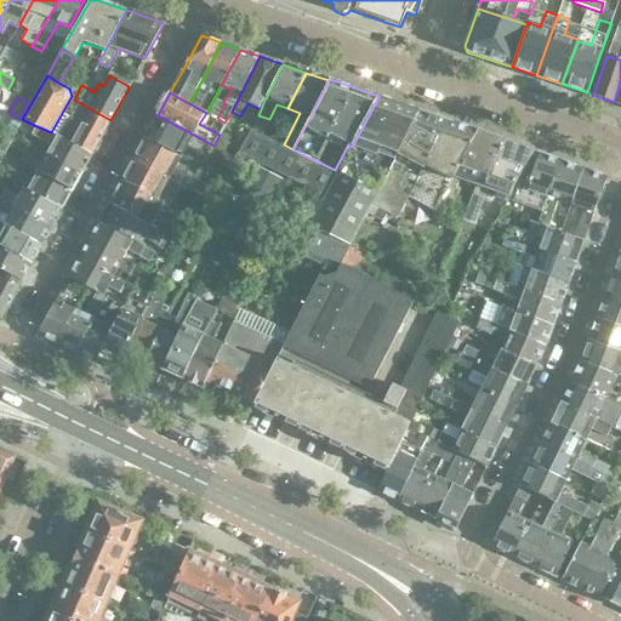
[(379,97),(352,147),(337,174),(379,193),(397,155),(420,112),(379,97)]
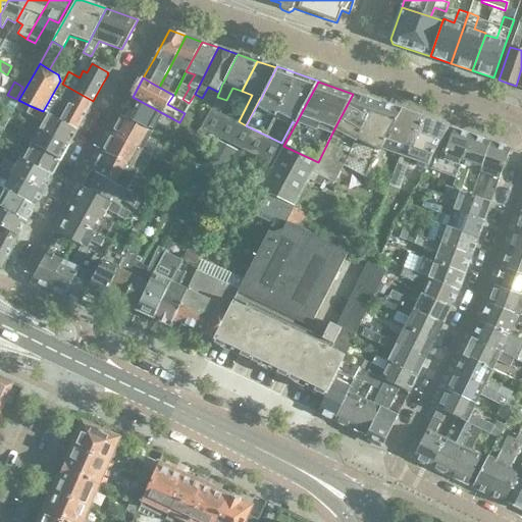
[(48,113),(60,121),(76,132),(93,101),(76,92),(62,84),(47,112),(48,113)]
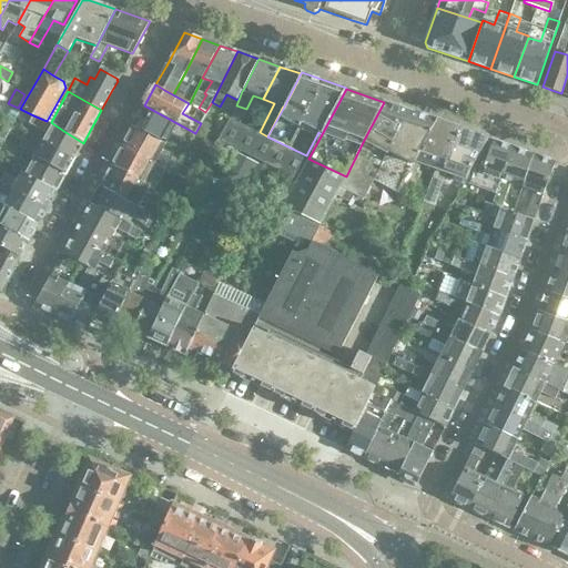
[(384,102),(363,142),(346,176),(341,186),(353,193),(364,200),(373,180),(385,154),(407,111),(384,102)]
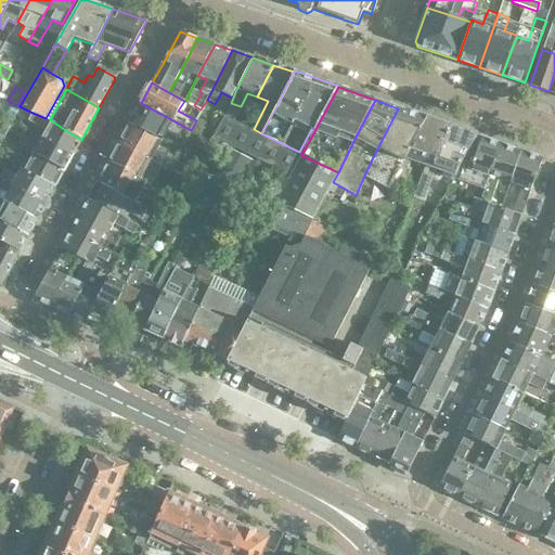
[(141,103),(130,124),(162,140),(167,130),(184,140),(191,130),(141,103)]
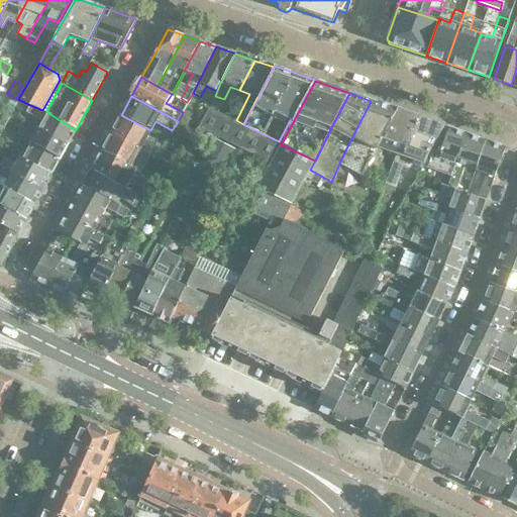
[(216,96),(210,107),(218,111),(223,100),(216,96)]
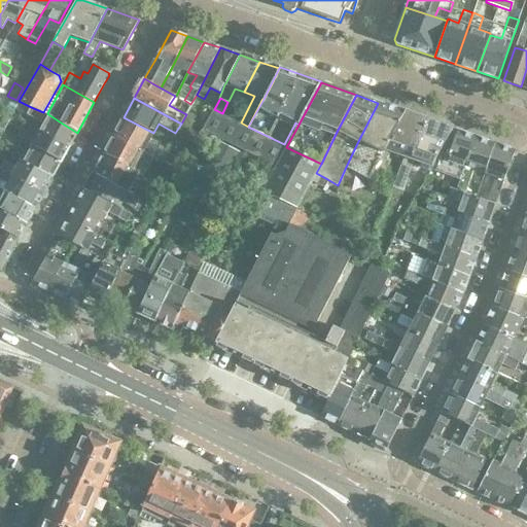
[(11,115),(19,101),(11,99),(5,111),(11,115)]
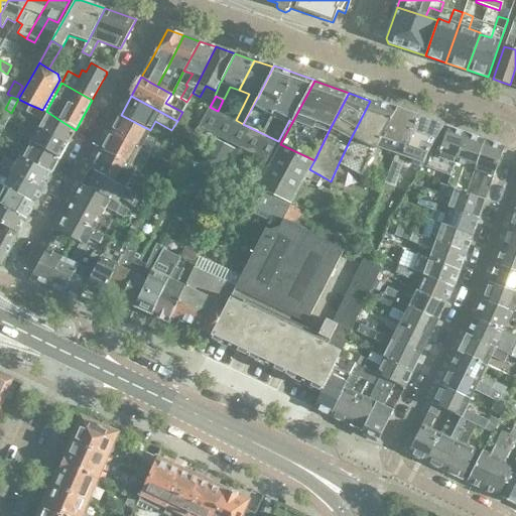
[(396,110),(370,101),(339,163),(361,175),(376,147),(396,110)]
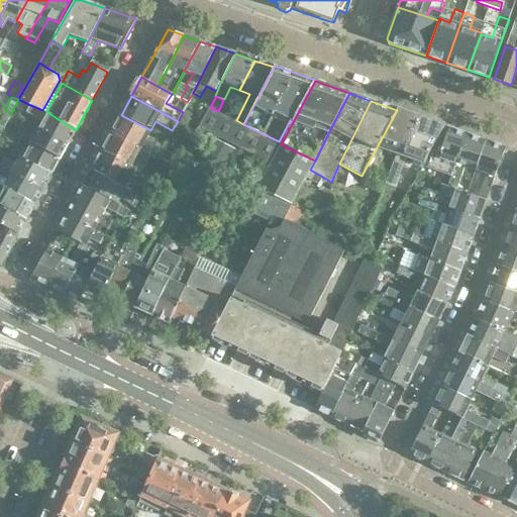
[(39,119),(36,126),(68,144),(76,130),(60,120),(47,112),(47,113),(30,105),(26,112),(39,119)]
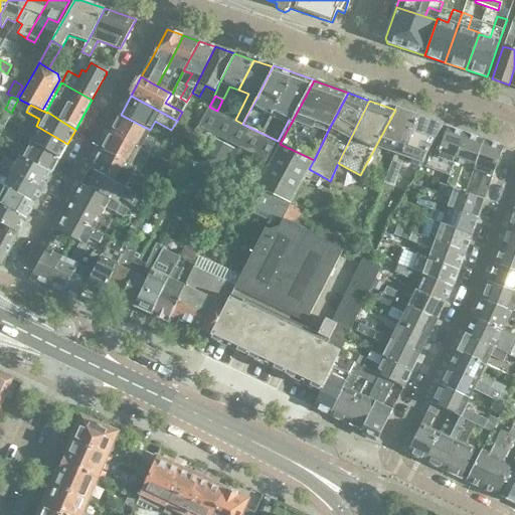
[(209,107),(207,106),(196,126),(269,163),(280,143),(250,128),(242,124),(235,120),(217,111),(209,107)]
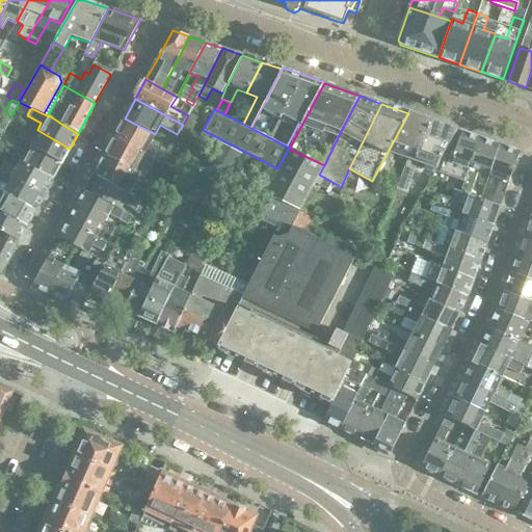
[(190,113),(184,125),(191,129),(197,117),(190,113)]
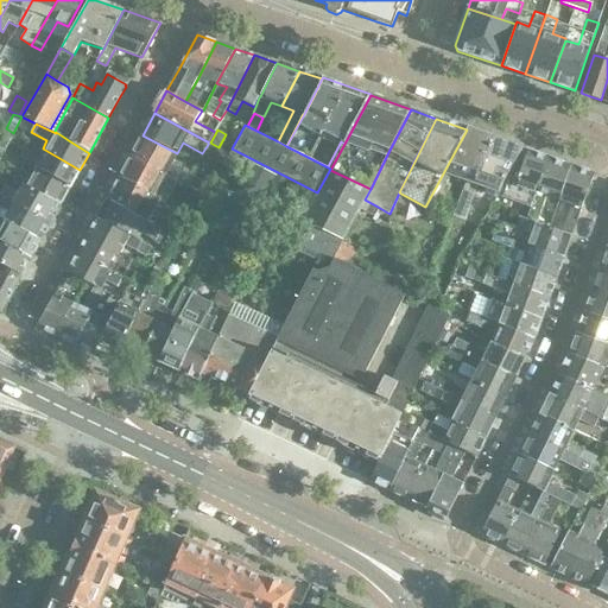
[(449,176),(466,182),(468,183),(493,138),(467,130),(443,173),(449,176)]
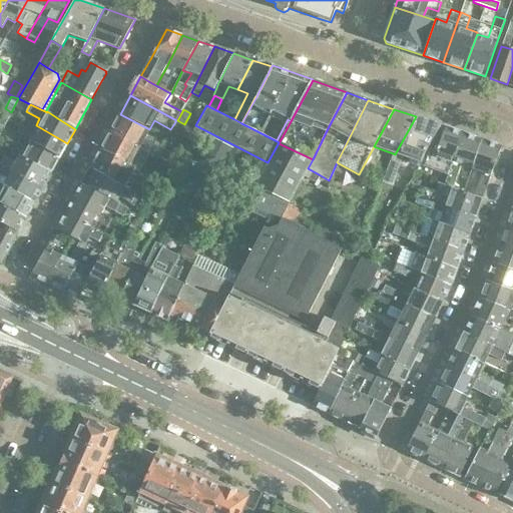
[(0,124),(5,127),(11,115),(6,112),(0,121),(0,124)]
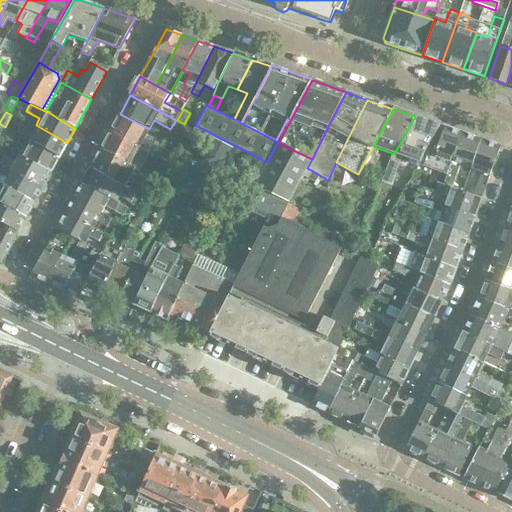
[(120,114),(110,132),(155,157),(162,146),(154,142),(153,144),(144,139),(148,130),(149,131),(149,129),(120,114)]
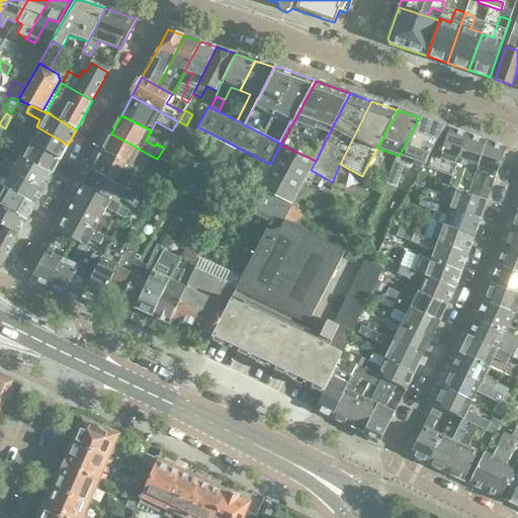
[(420,117),(399,156),(397,155),(385,185),(396,188),(406,159),(424,165),(443,130),(444,126),(420,117)]
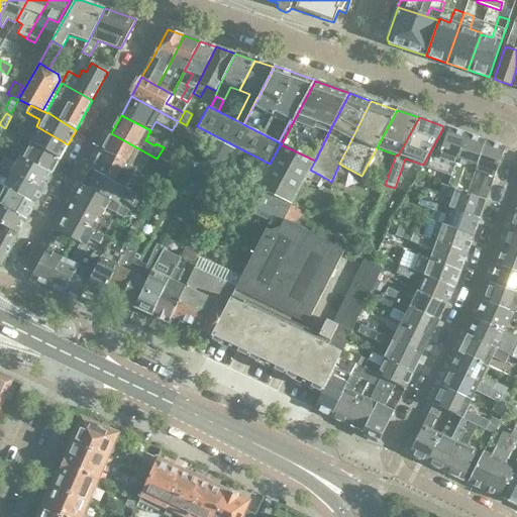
[(25,130),(20,127),(16,135),(60,159),(68,144),(36,126),(29,123),(25,130)]
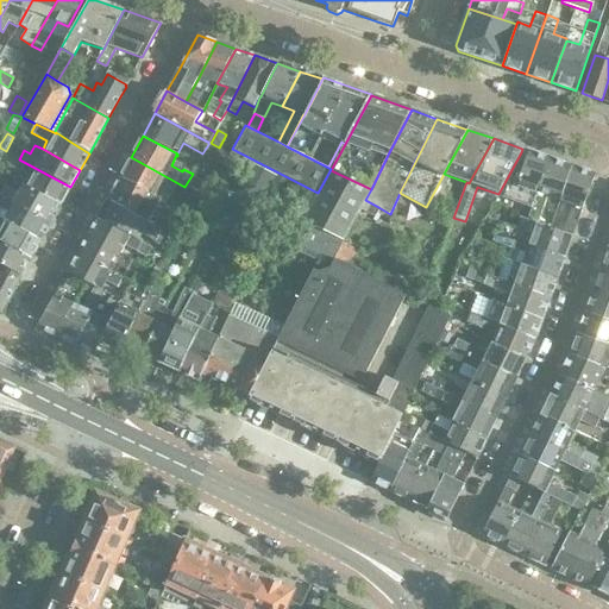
[(528,150),(526,155),(515,186),(528,190),(521,211),(518,208),(515,215),(528,220),(538,194),(550,158),(528,150)]
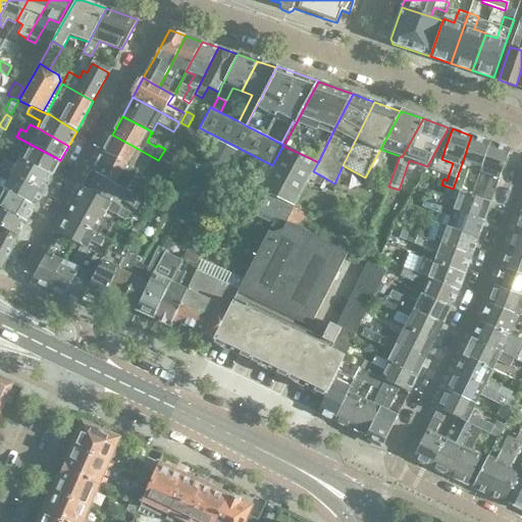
[(112,135),(102,154),(132,170),(138,159),(154,168),(158,160),(112,135)]
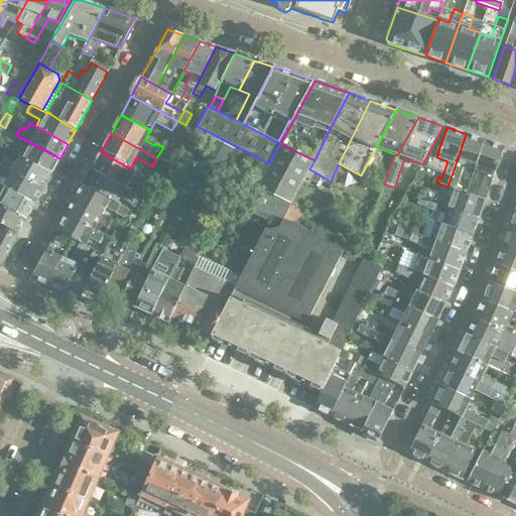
[(466,134),(456,164),(447,186),(454,189),(455,188),(456,189),(464,166),(474,170),(485,140),(466,134)]
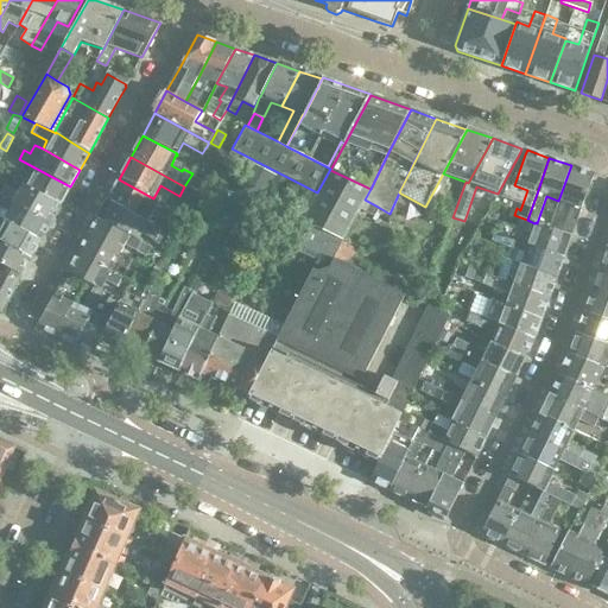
[(19,159),(13,168),(31,177),(26,187),(61,206),(70,187),(19,159)]
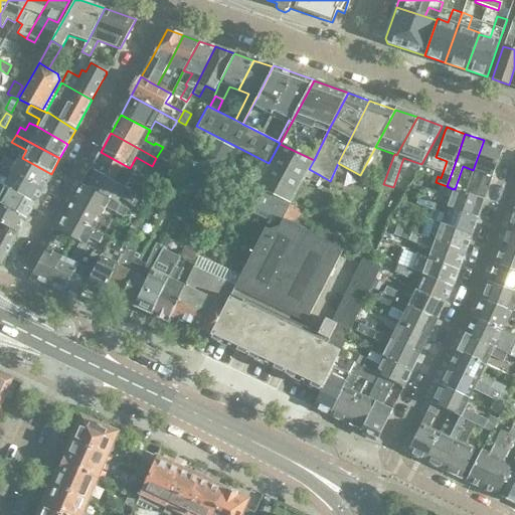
[(484,140),(473,170),(484,174),(488,176),(492,177),(503,147),(484,140)]
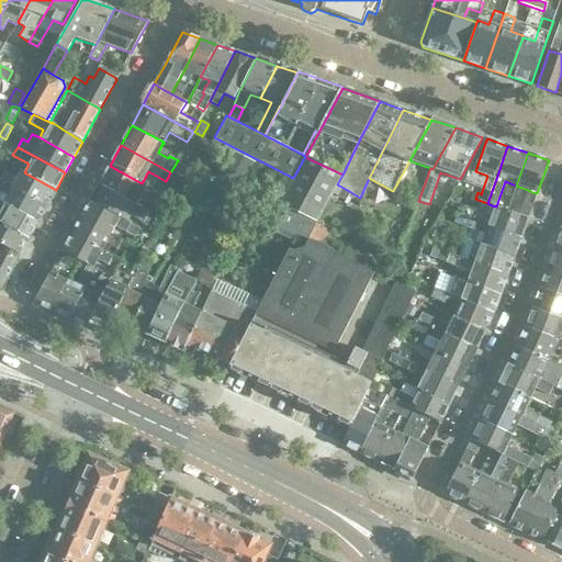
[(343,175),(305,157),(292,181),(281,202),(280,204),(317,222),(337,184),(343,175)]
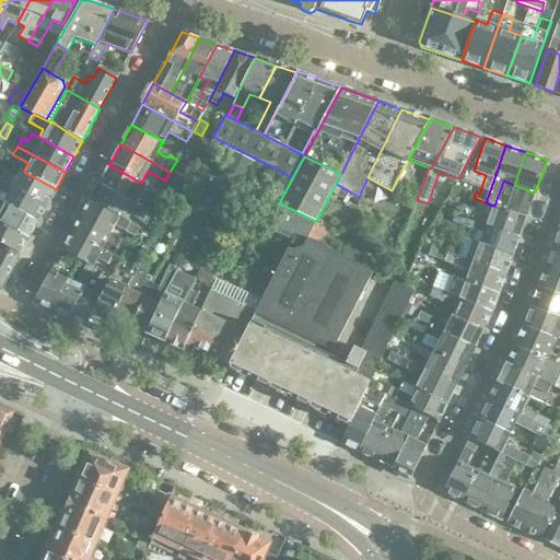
[(413,162),(408,160),(398,181),(407,186),(413,173),(409,171),(413,162)]
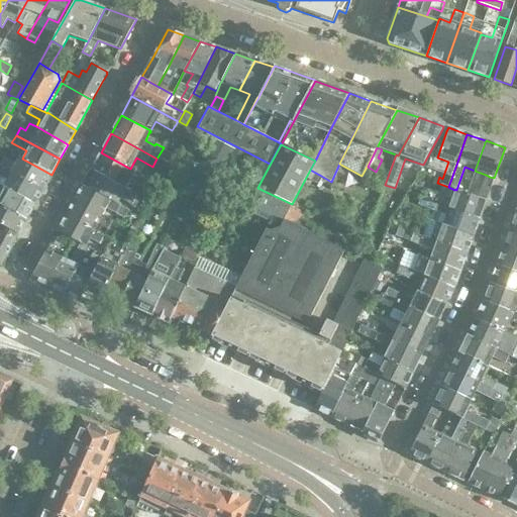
[(101,152),(91,170),(121,186),(126,176),(142,185),(147,178),(134,171),(130,169),(101,152)]
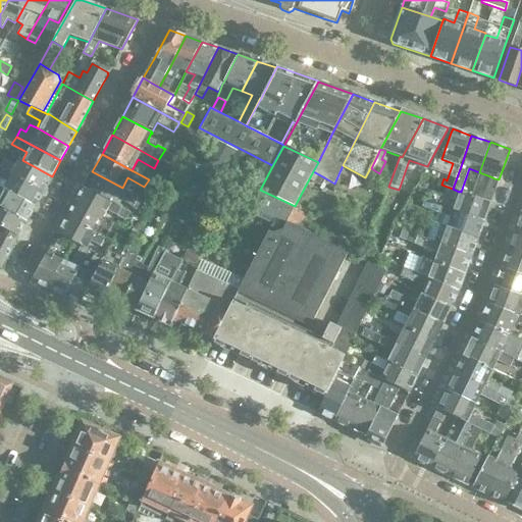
[(169,169),(173,162),(163,157),(160,164),(169,169)]
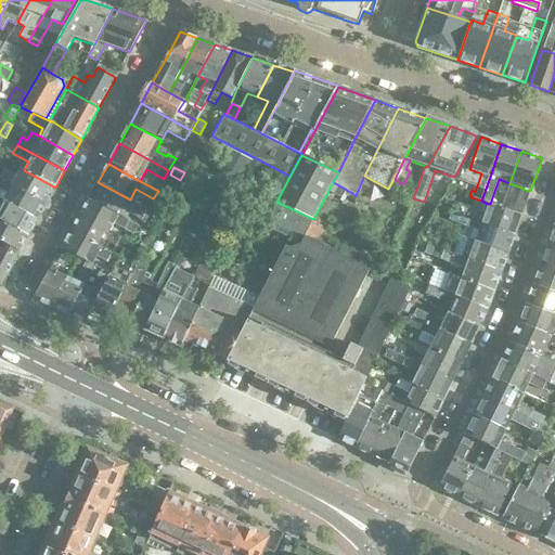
[(0,171),(0,178),(46,204),(55,188),(24,170),(21,168),(16,176),(4,170),(2,173),(0,171)]
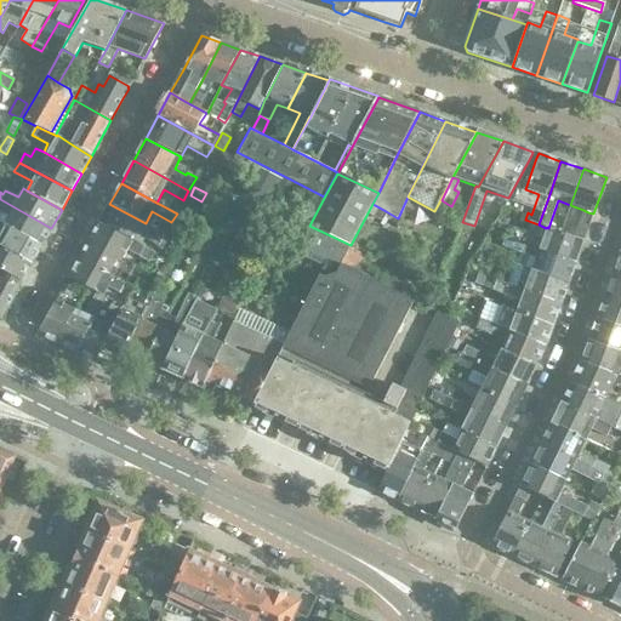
[(314,195),(301,218),(311,223),(323,200),(314,195)]
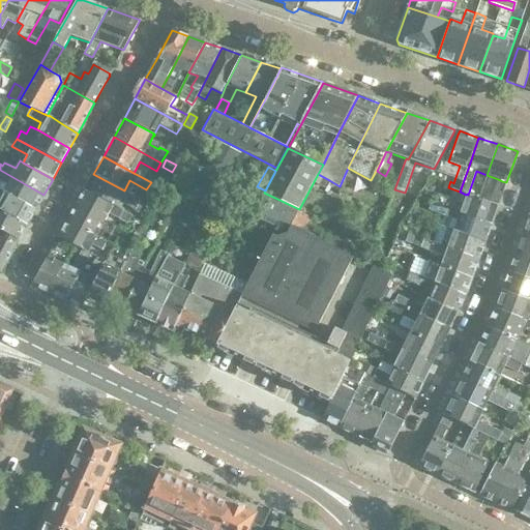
[(0,181),(3,184),(6,185),(2,192),(35,210),(43,195),(0,170),(0,181)]
